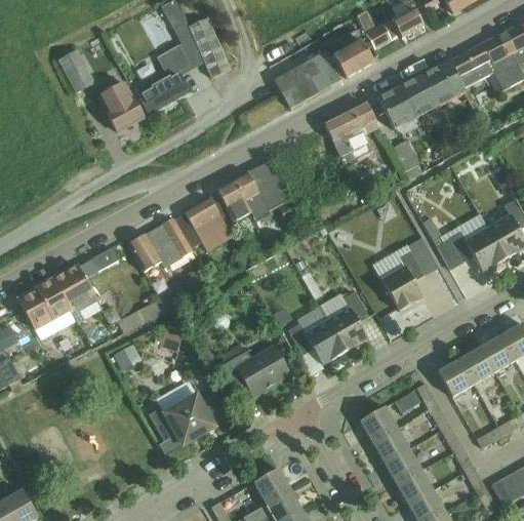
[(425,0),(422,1),(427,8),(441,1),(440,0),(425,0)]
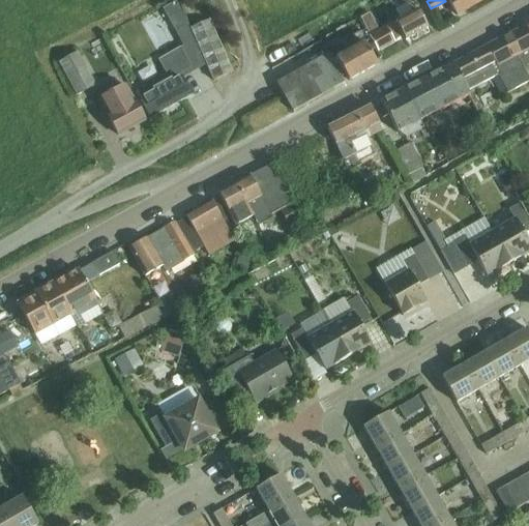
[(450,0),(458,12),(479,0),(450,0)]
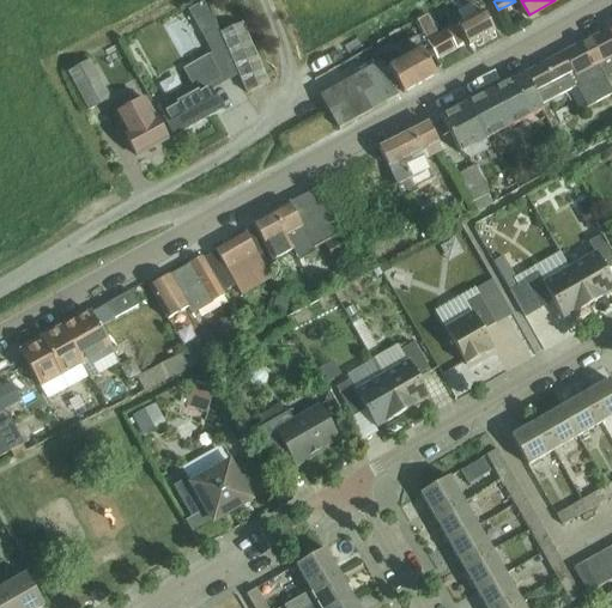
[(193,84),(158,103),(174,132),(183,127),(199,119),(211,111),(222,105),(211,87),(208,81),(220,74),(223,78),(238,70),(220,31),(205,1),(192,8),(214,49),(183,67),(193,84)]
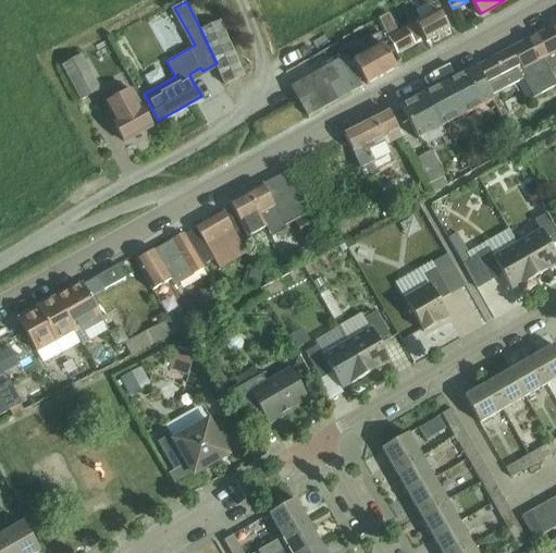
[(449,27),(440,9),(390,36),(398,50),(424,36),(427,40),(435,35),(439,38),(447,34),(447,28),(449,27)]
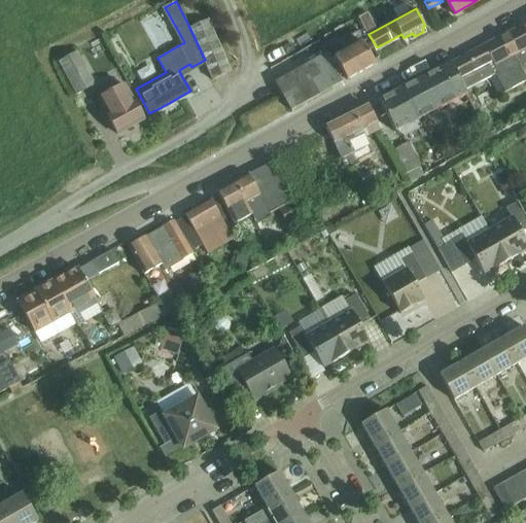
[(189,27),(213,78),(230,71),(208,19),(189,27)]
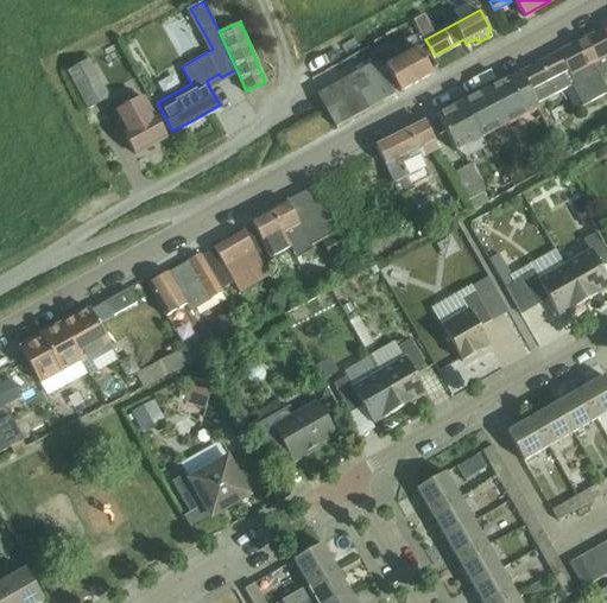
[(560,49),(561,50),(587,101),(606,90),(606,84),(601,74),(606,70),(606,32),(604,26),(560,49)]
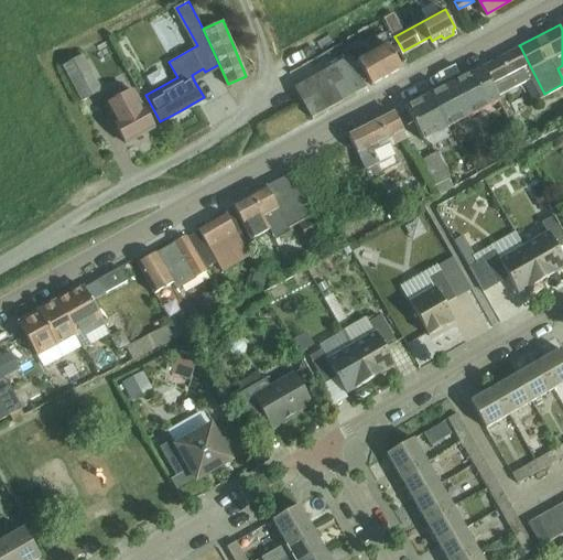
[(403,66),(390,43),(359,61),(355,63),(353,60),(331,72),(331,71),(300,88),(300,89),(305,99),(315,116),(368,86),(364,79),(368,77),(372,84),(403,66)]
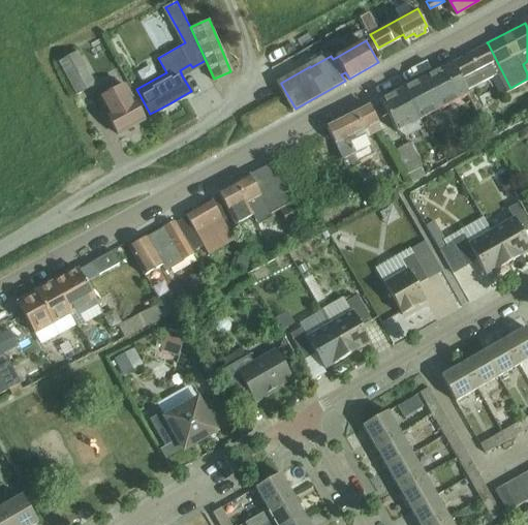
[(488,43),(454,61),(468,88),(492,75),(501,93),(510,88),(488,43)]
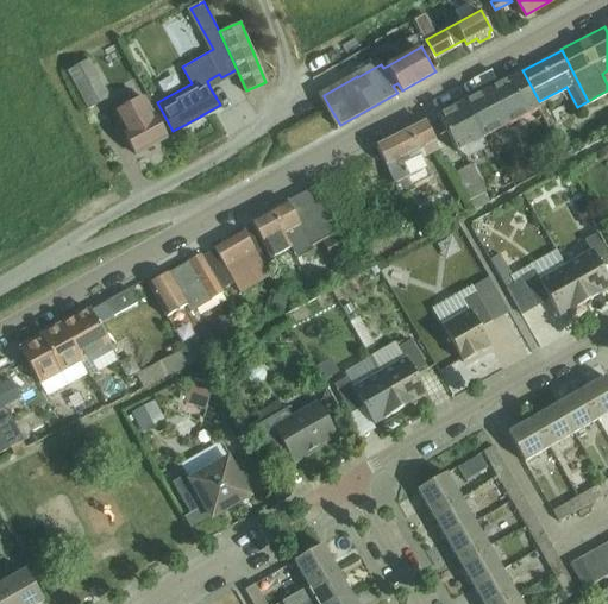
[(89,57),(68,69),(88,107),(110,95),(89,57)]
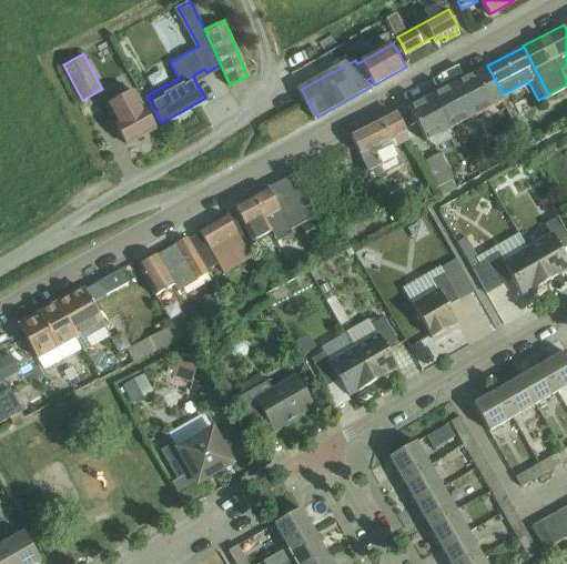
[(166,62),(152,70),(158,82),(173,74),(166,62)]
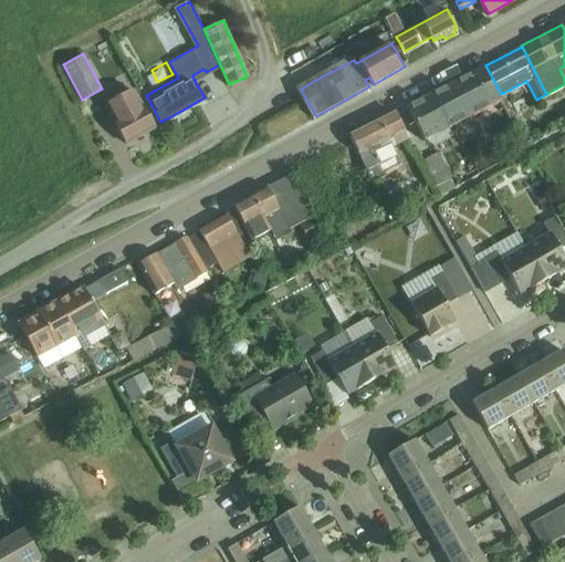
[(485,65),(432,93),(449,125),(501,97),(499,95),(501,94),(485,65)]
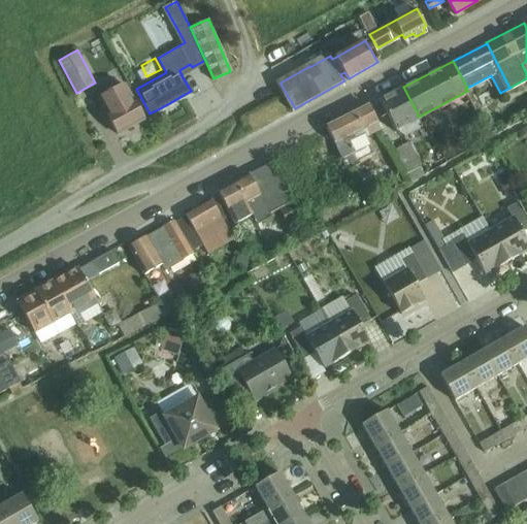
[(125,83),(99,97),(118,132),(144,118),(125,83)]
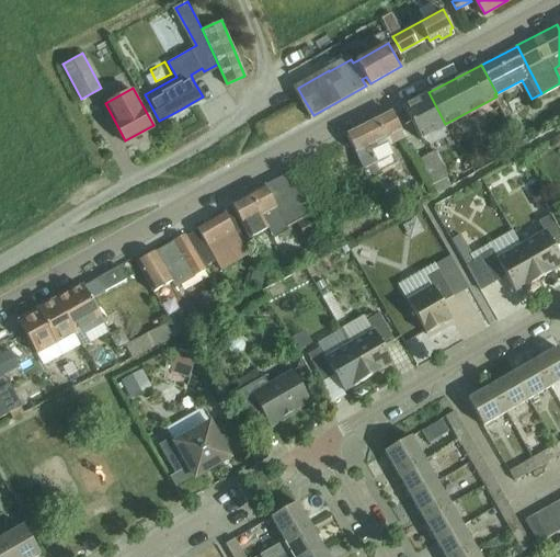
[(445,124),(429,92),(406,104),(422,136),(430,143),(445,135),(444,132),(446,131),(443,125),(445,124)]
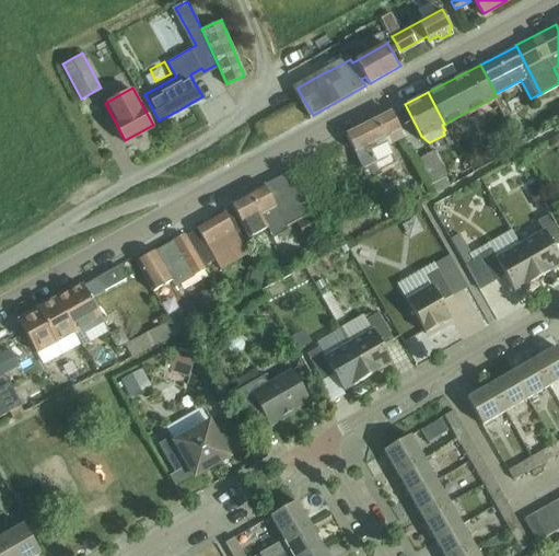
[(393,111),(348,134),(364,166),(376,161),(385,157),(392,150),(388,142),(405,135),(393,111)]
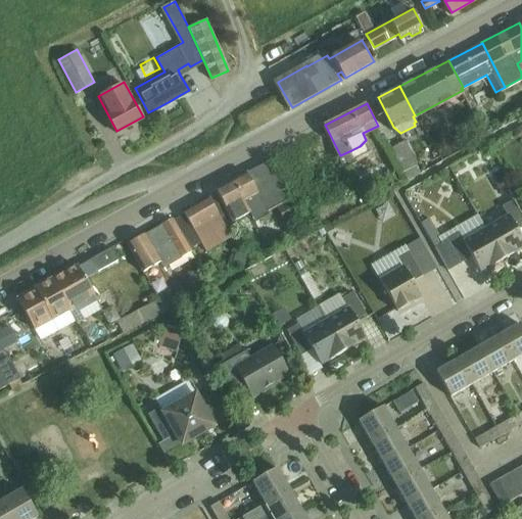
[(475,115),(482,128),(489,124),(482,111),(475,115)]
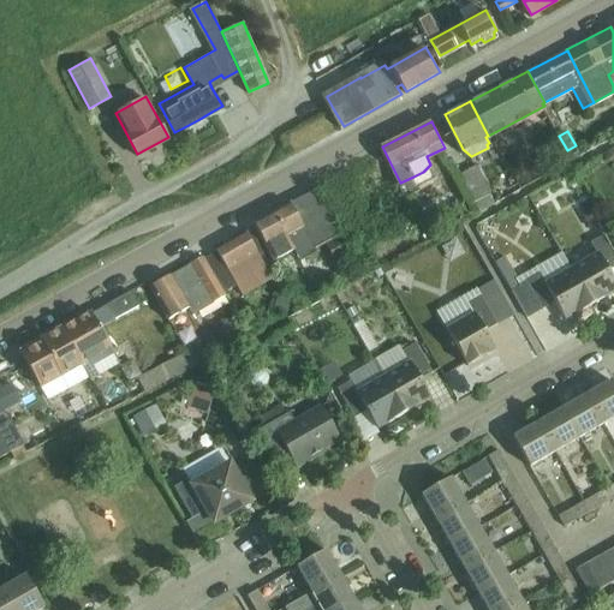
[(576,145),(567,150),(571,159),(580,154),(576,145)]
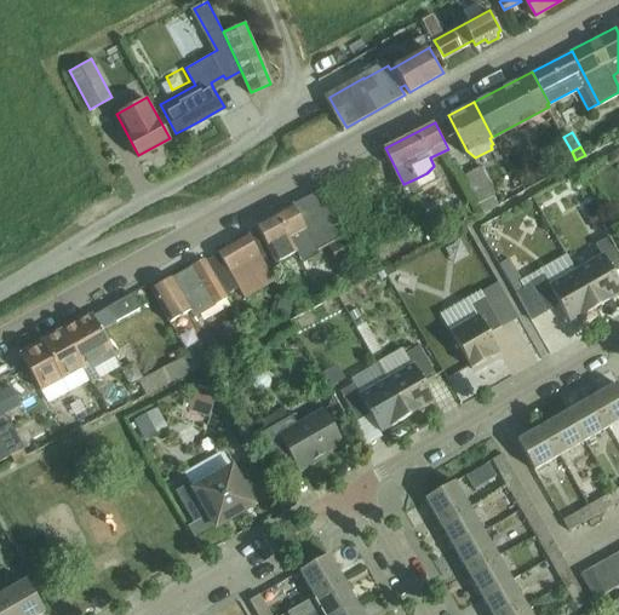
[(464,173),(477,202),(494,194),(480,165),(464,173)]
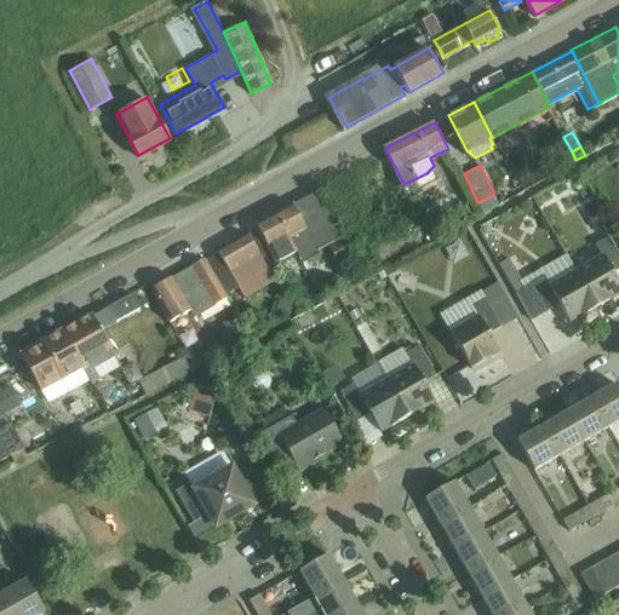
[(256,222),(256,223),(273,254),(276,262),(296,252),(303,265),(319,257),(315,252),(345,236),(332,213),(333,213),(325,196),(324,194),(320,188),(292,202),(256,222)]
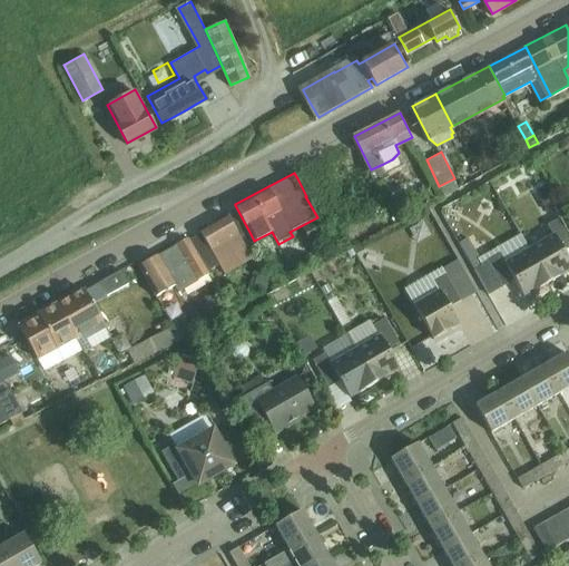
[(202,232),(188,238),(198,255),(207,270),(219,263),(225,272),(252,256),(246,247),(227,214),(200,230),(202,232)]
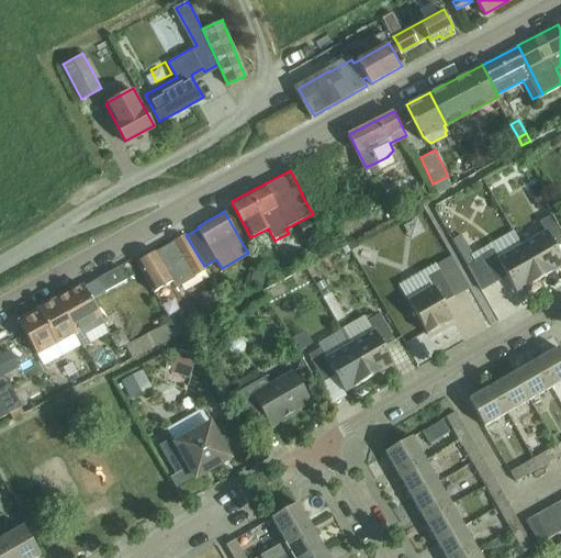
[(546,230),(522,244),(541,277),(560,266),(560,254),(556,246),(560,243),(560,229),(551,213),(540,220),(546,230)]
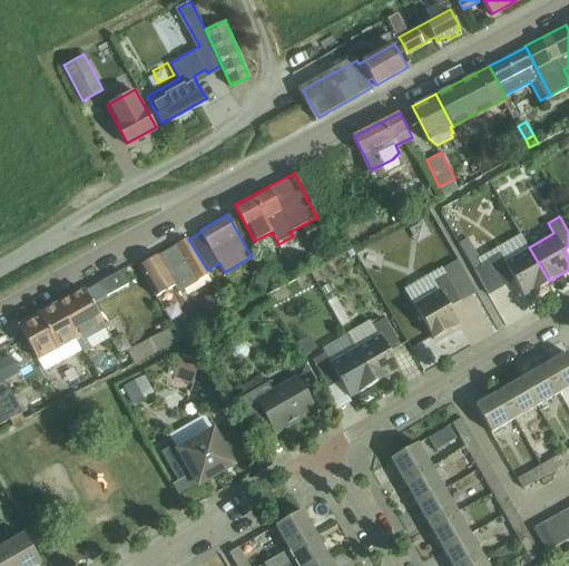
[(319,222),(305,230),(311,241),(325,233),(319,222)]
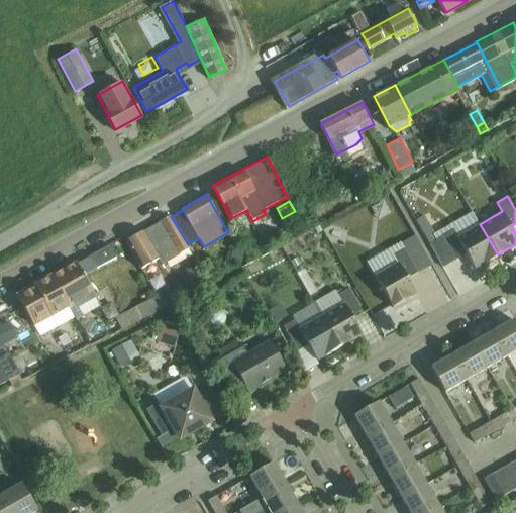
[(180,231),(171,216),(170,214),(161,220),(144,230),(143,229),(126,239),(141,267),(159,257),(162,263),(189,247),(188,244),(180,231)]
